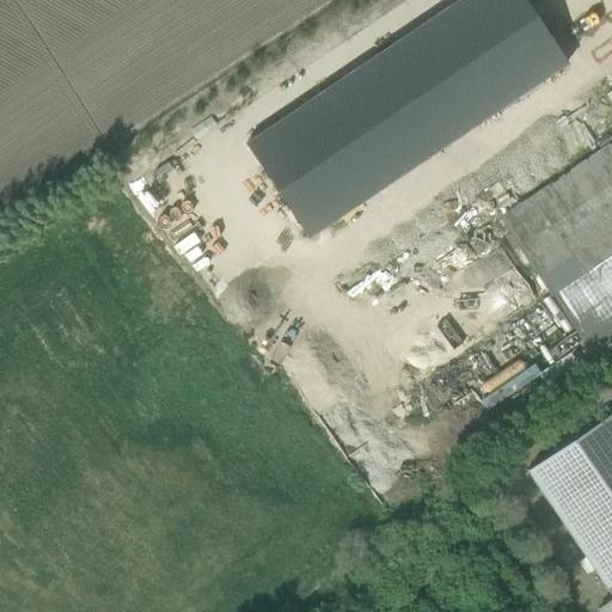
[(459,0),(245,142),(308,238),(563,69),(516,0),(459,0)]
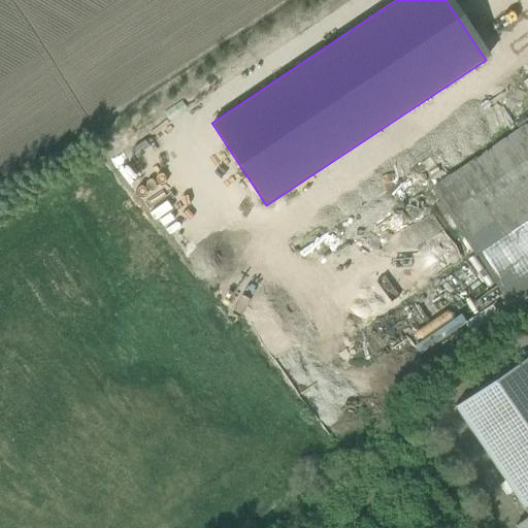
[(527,0),(510,0),(499,7),(525,54),(527,52),(527,0)]
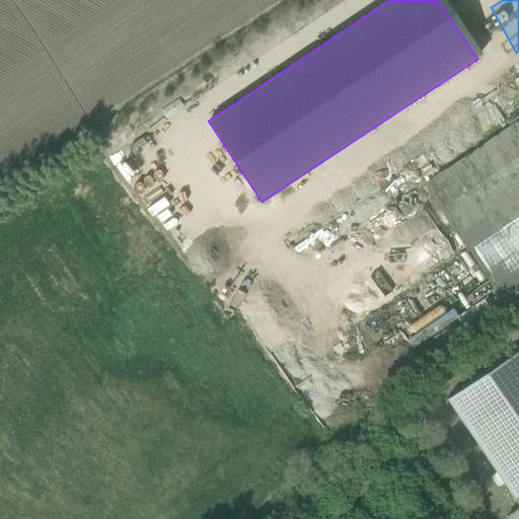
[(518,86),(511,73),(496,83),(516,113),(518,110),(518,86)]
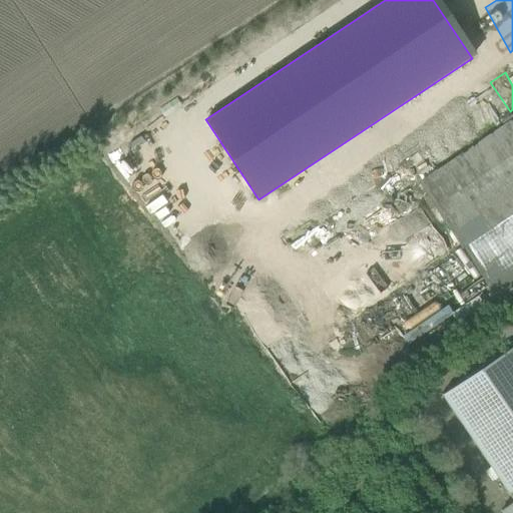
[(512,118),(420,182),(451,231),(452,230),(495,297),(512,284),(512,118)]
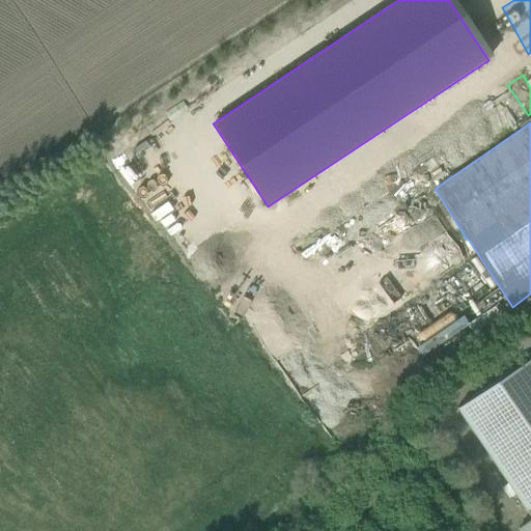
[(530,393),(526,386),(528,385),(515,367),(455,409),(530,520),(530,519),(530,393)]
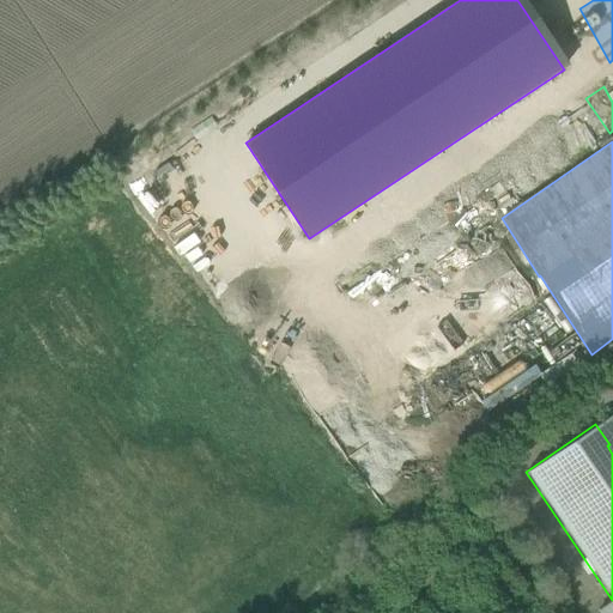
[(612,612),(612,599),(612,600),(598,611),(599,612),(612,612)]
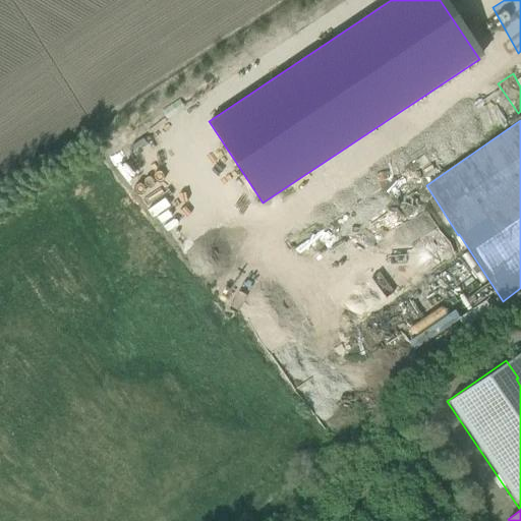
All buildings are outlined.
